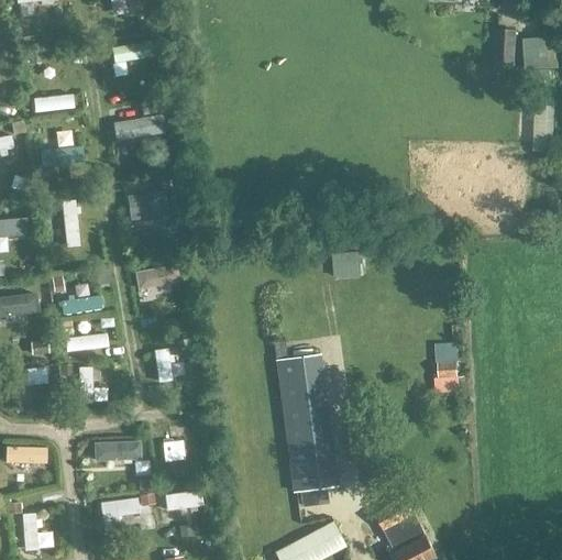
[(498,26),(496,63),(515,64),(517,29),(498,26)]
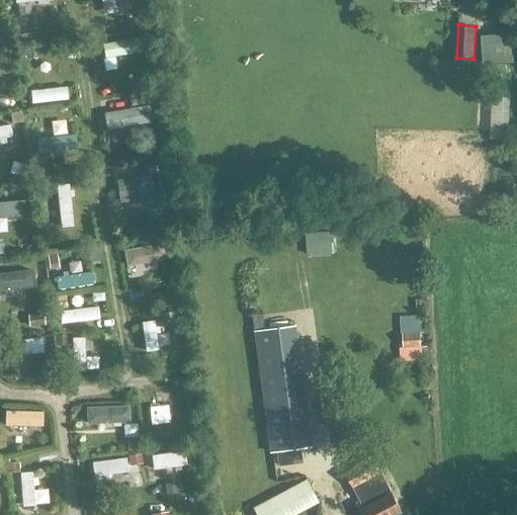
[(484,34),(486,63),(505,62),(503,33),(484,34)]
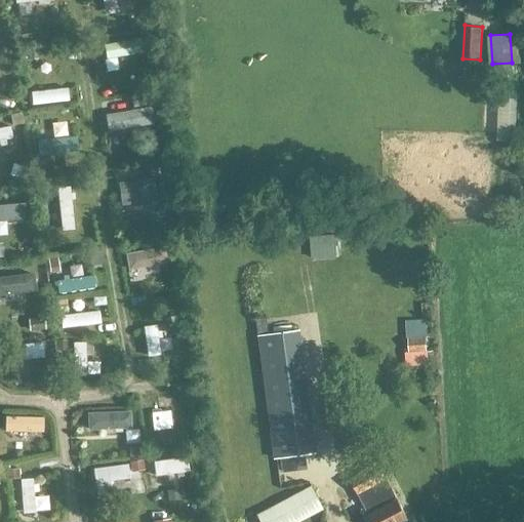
[(144,39),(106,44),(108,57),(146,53),(144,39)]
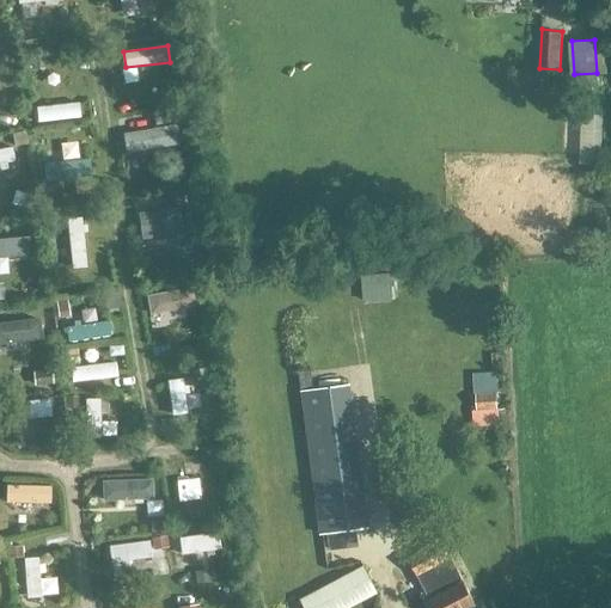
[(79,104),(36,105),(37,122),(79,121),(79,104)]
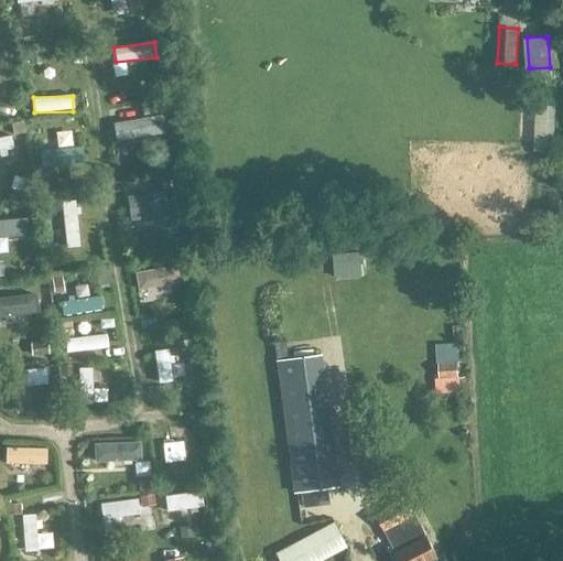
[(164,114),(117,121),(119,140),(168,133),(164,114)]
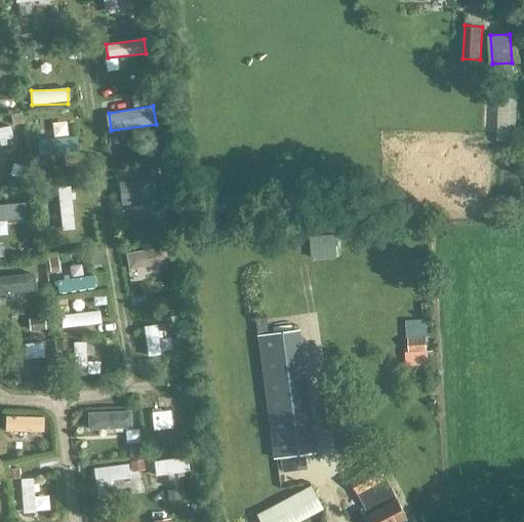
[(11,127),(0,128),(0,144),(13,143),(11,127)]
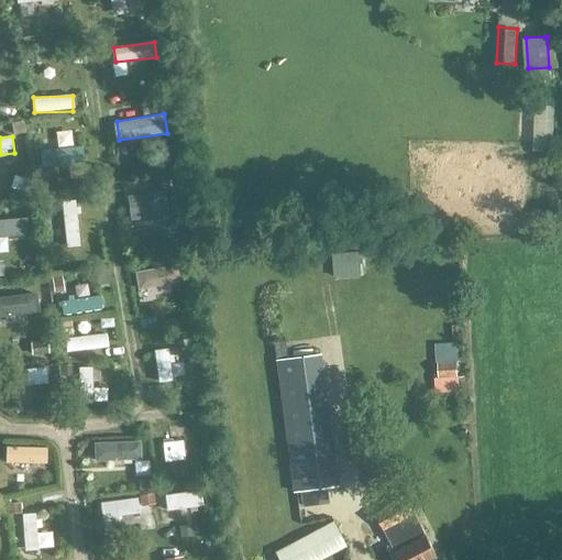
[(80,146),(42,150),(43,169),(83,165),(80,146)]
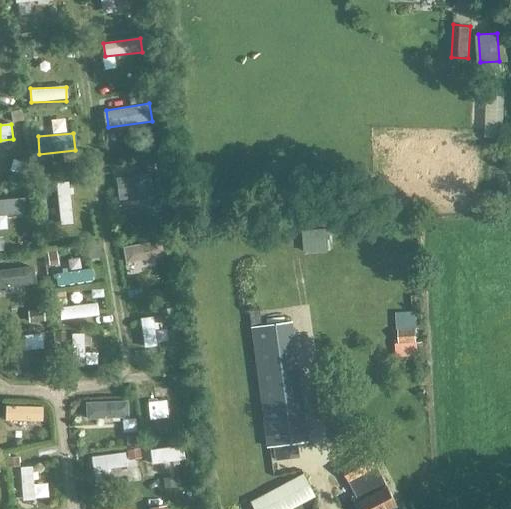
[(161,173),(119,178),(121,198),(163,193),(161,173)]
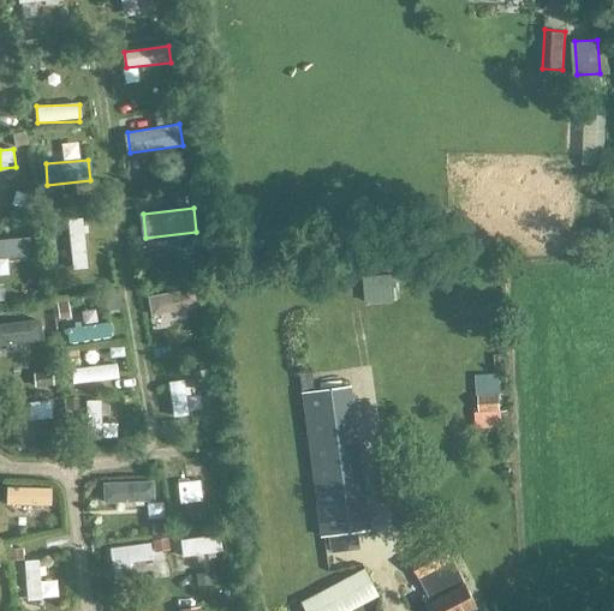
[(73,270),(88,269),(83,222),(69,225),(73,270)]
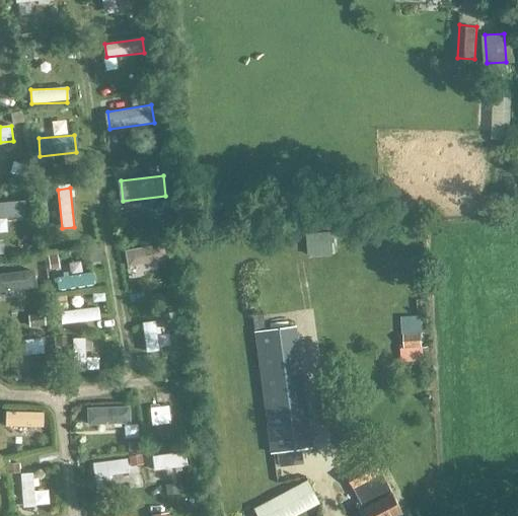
[(23,199),(0,201),(0,220),(25,218),(23,199)]
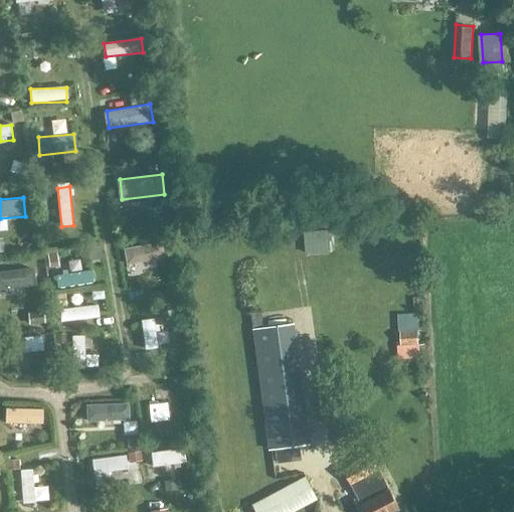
[(27,246),(26,235),(10,237),(11,247),(27,246)]
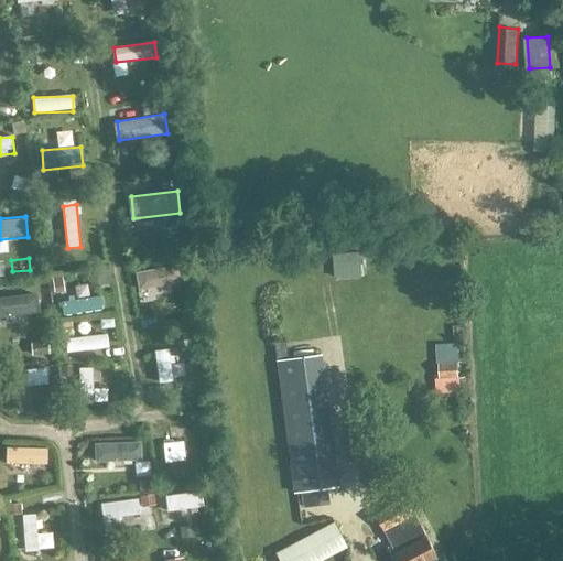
[(183,269),(137,273),(139,293),(185,288),(183,269)]
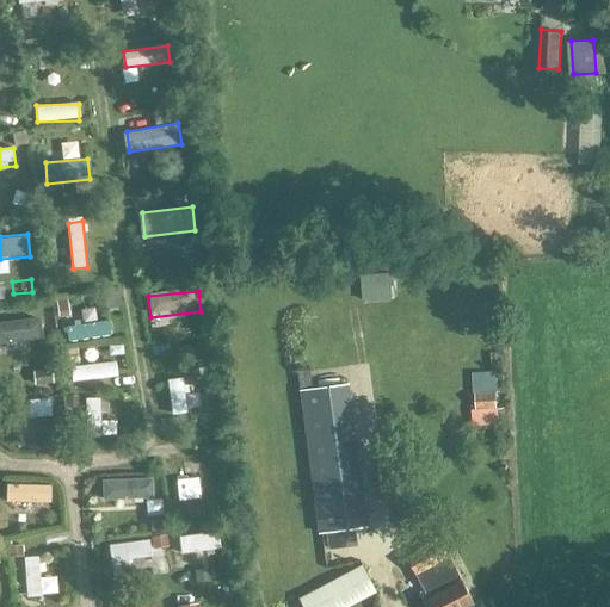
[(0,346),(42,341),(38,321),(0,324),(0,346)]
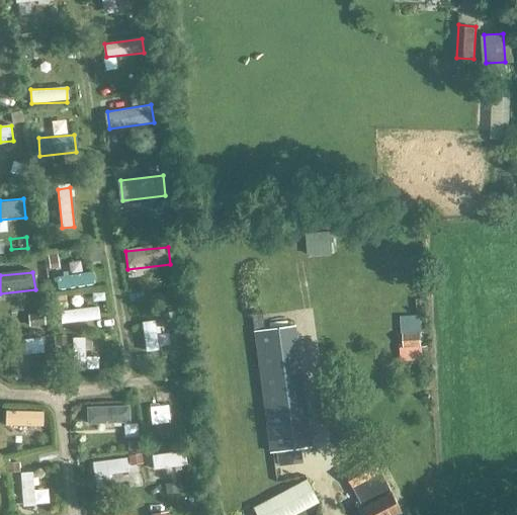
[(94,284),(92,273),(58,278),(60,289),(94,284)]
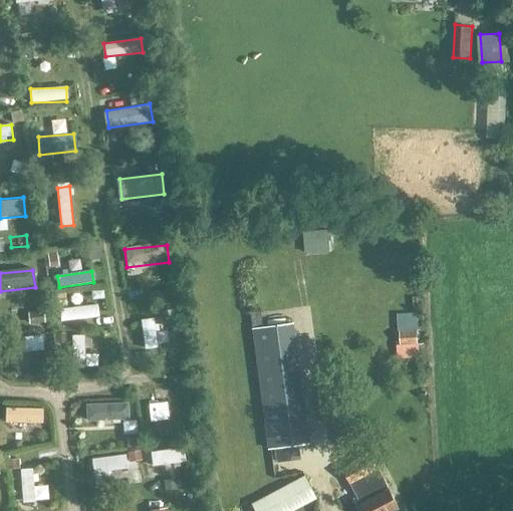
[(96,302),(59,306),(60,319),(97,314),(96,302)]
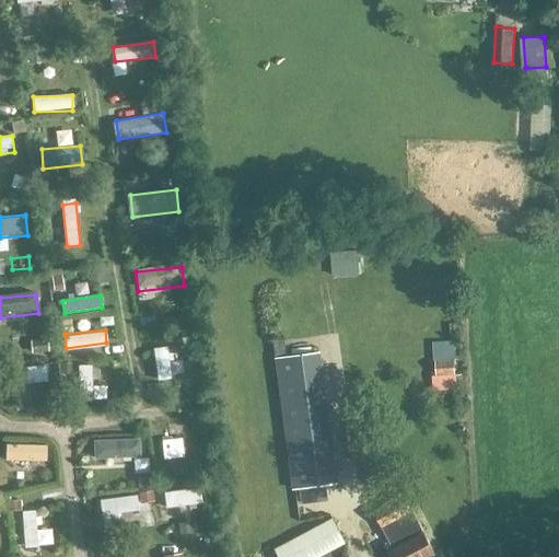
[(167,346),(155,347),(160,382),(173,380),(167,346)]
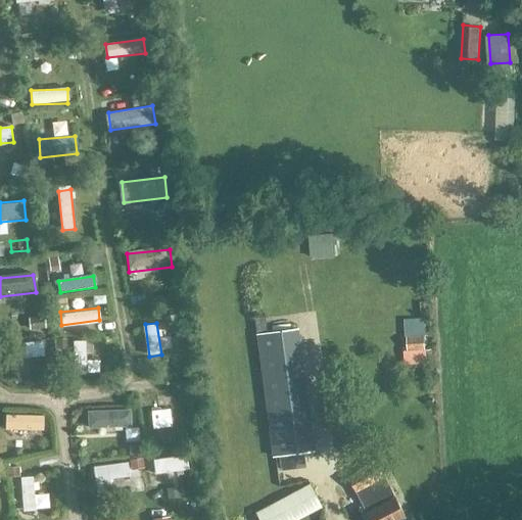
[(86,340),(75,340),(76,370),(88,369),(86,340)]
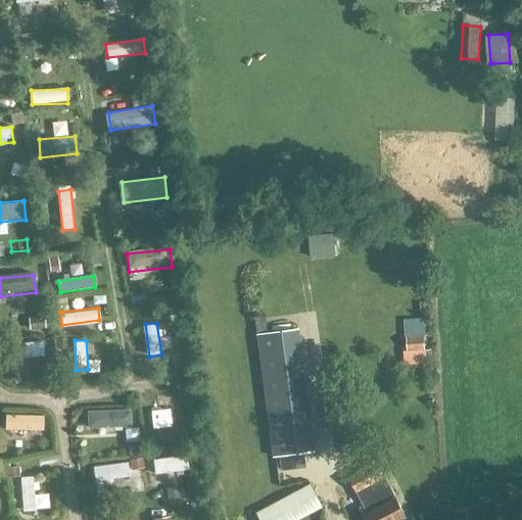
[(43,341),(6,345),(8,360),(45,356),(43,341)]
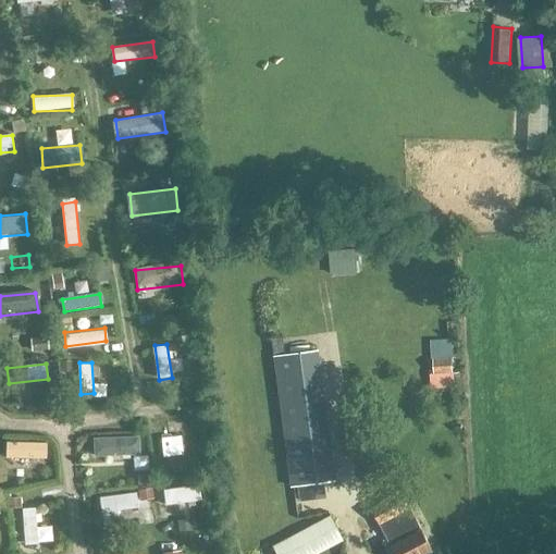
[(172,432),(161,433),(163,457),(173,456),(172,432)]
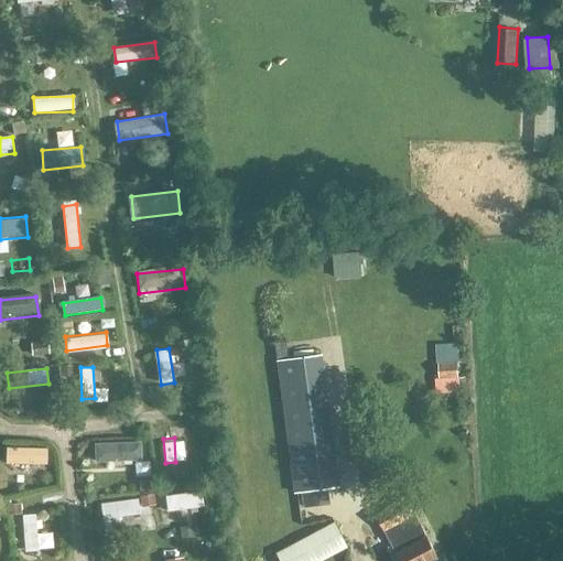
[(139,442),(97,443),(98,462),(139,461),(139,442)]
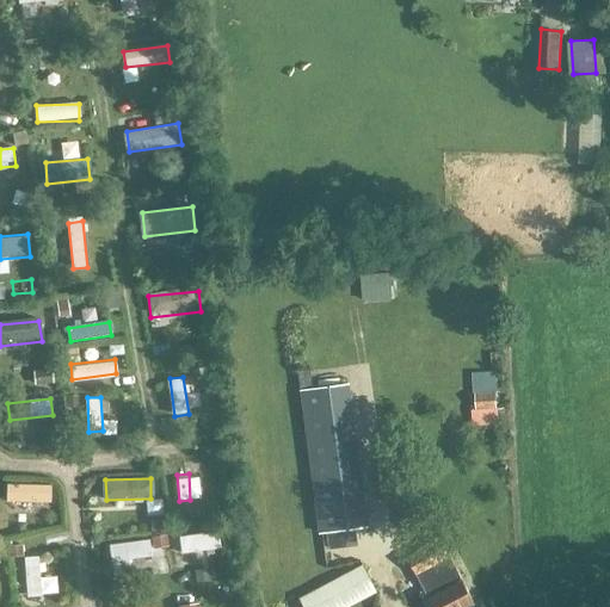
[(51,485),(7,484),(7,505),(51,505),(51,485)]
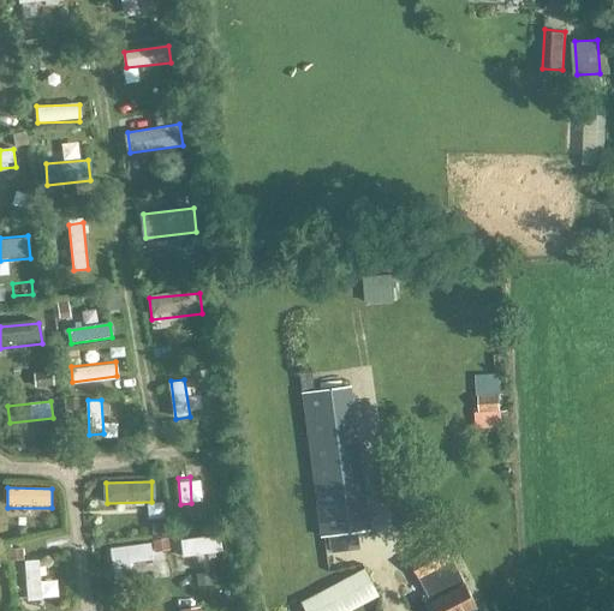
[(224,534),(183,539),(185,557),(226,551),(224,534)]
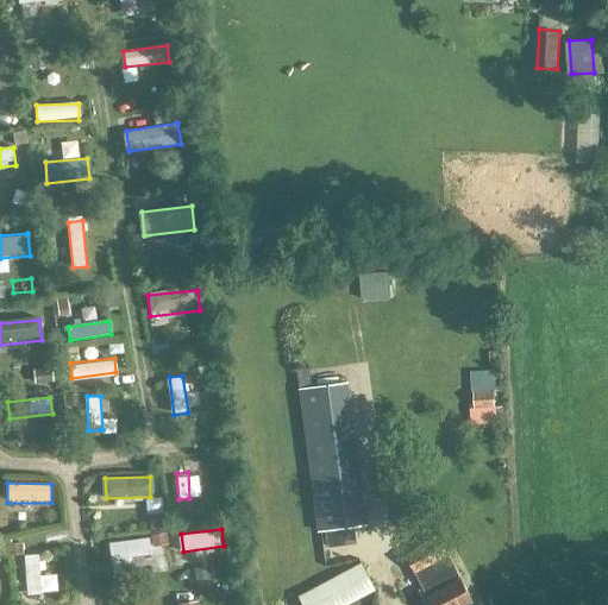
[(461,577),(449,553),(440,537),(408,555),(417,571),(417,569),(430,594),(428,596),(433,604),(468,604),(475,602),(462,577),(461,577)]
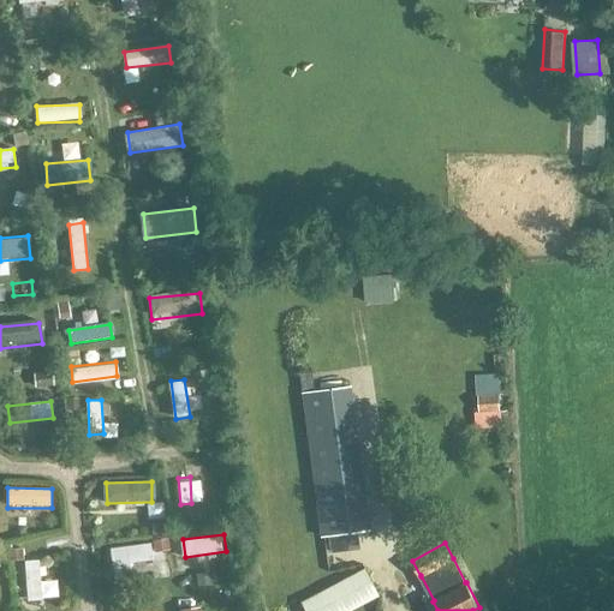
[(149,544),(111,547),(112,564),(151,562),(149,544)]
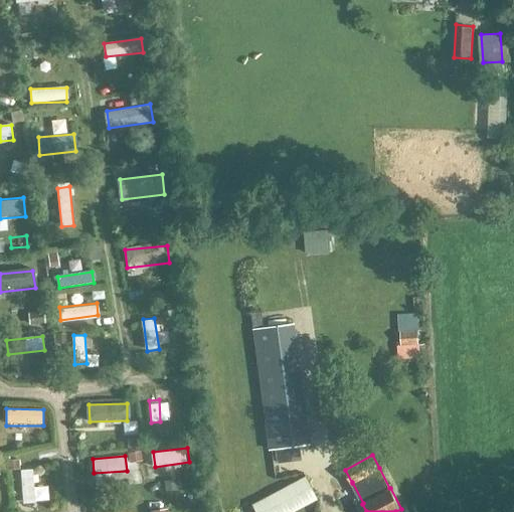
[(33,468),(20,469),(22,504),(35,503),(33,468)]
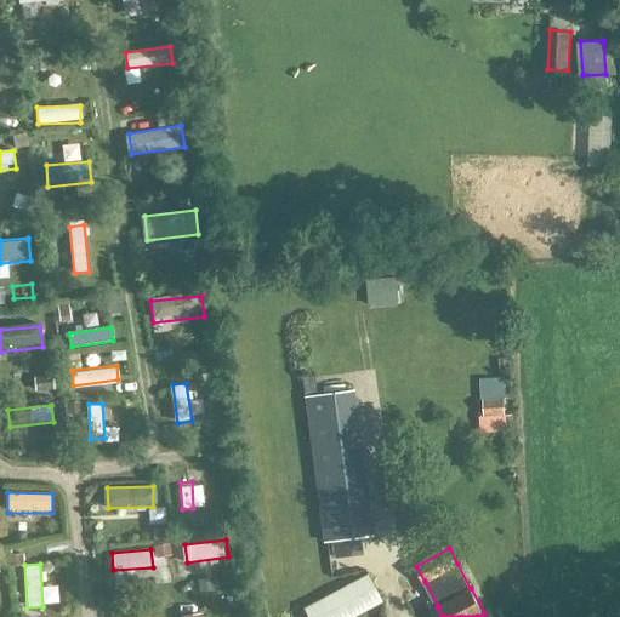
[(306,606),(311,616),(351,616),(385,600),(370,572),(306,606)]
